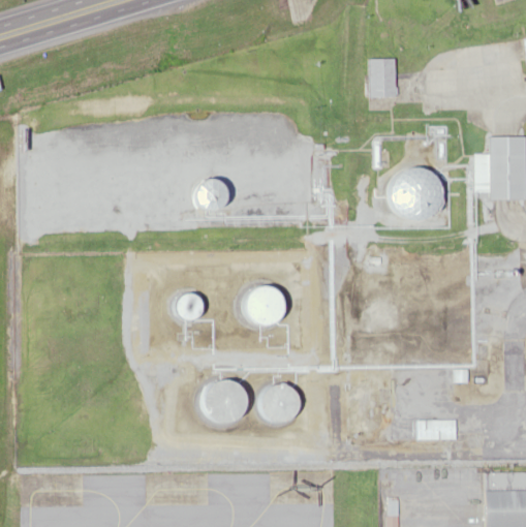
[(367,59),(367,96),(395,96),(395,59),(367,59)]
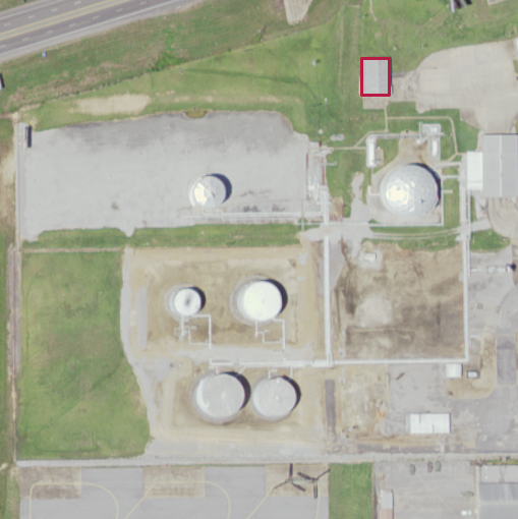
[(475,197),(512,197),(512,135),(475,135),(475,197)]
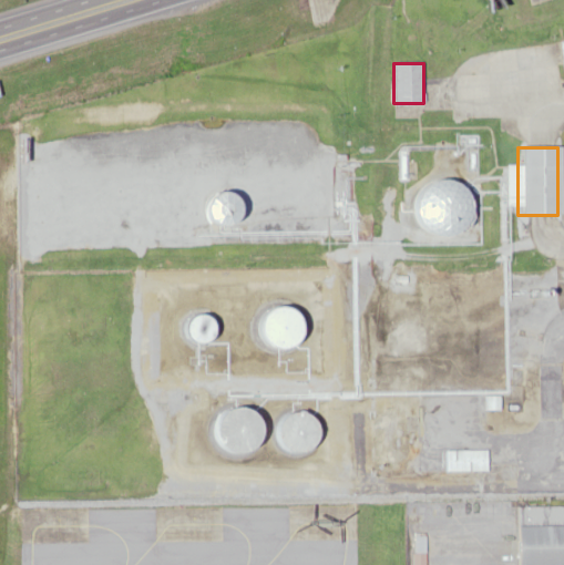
[(477,203),(473,194),(467,186),(459,182),(450,180),(440,181),(431,184),(424,192),(420,199),(419,209),(421,219),(427,227),(434,234),(443,236),(452,237),(461,234),(469,228),(474,221),(477,212),(477,203)]
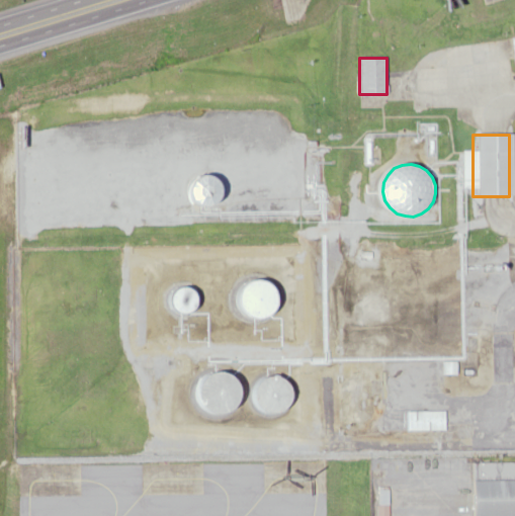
[(223,180),(219,177),(213,175),(207,175),(203,177),(198,180),(195,185),(194,190),(195,195),(197,200),(200,204),(205,206),(210,207),(217,206),(221,204),(225,200),(227,195),(227,190),(226,185),(223,180)]
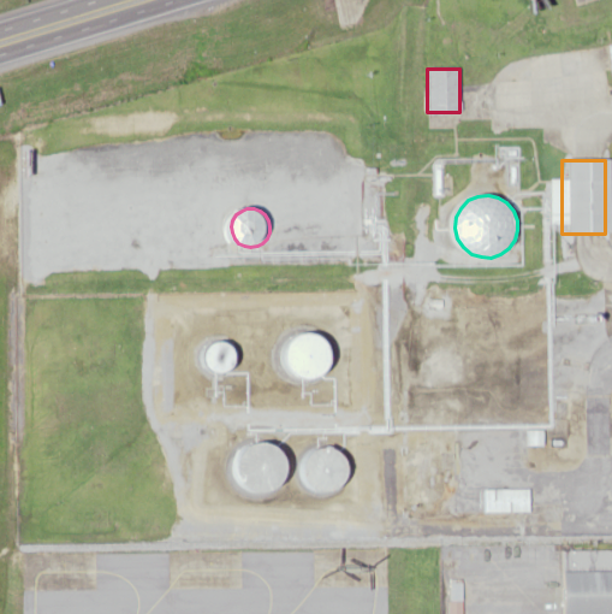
[(325,342),(319,337),(312,336),(304,336),(298,338),(292,343),(289,349),(287,356),(289,364),(292,370),(297,376),(303,378),(310,379),(318,378),(324,375),(328,369),(331,361),(331,354),(330,348),(325,342)]
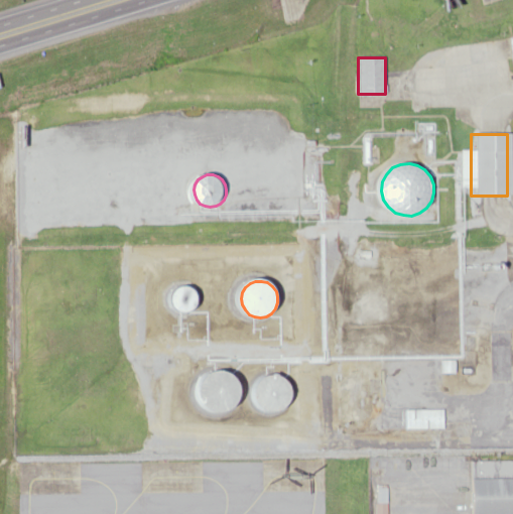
[(199,297),(197,293),(194,289),(189,287),(185,286),(181,287),(177,289),(174,292),(172,296),(171,300),(172,304),(174,308),(178,311),(182,313),(186,313),(190,312),(195,309),(198,306),(199,301),(199,297)]
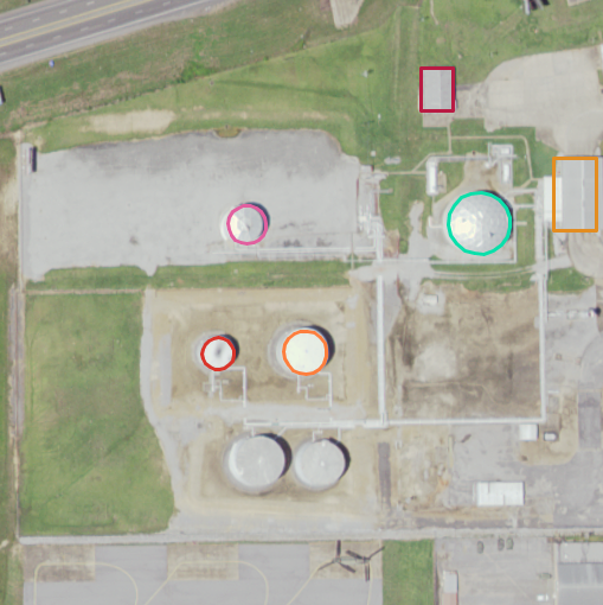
[(268,437),(260,435),(251,437),(244,440),(239,446),(236,453),(235,460),(237,467),(241,475),(247,479),(254,483),(261,484),(268,482),(275,477),(280,471),(283,463),(282,456),(280,447),(275,441),(268,437)]
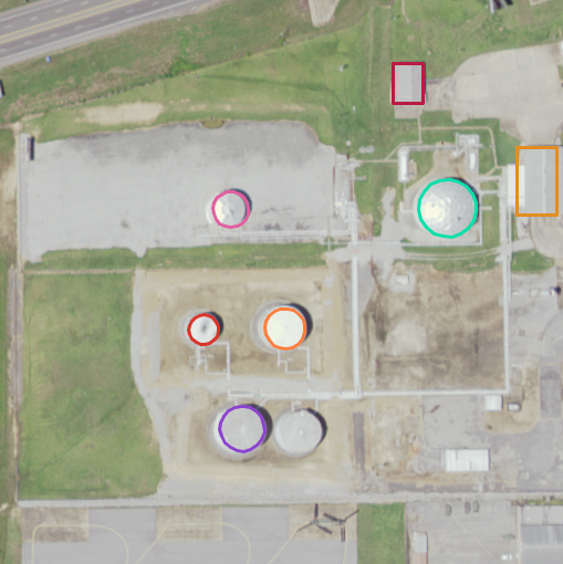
[(284,441),(282,435),(282,428),(284,421),(289,416),(294,414),(300,411),(306,413),(312,415),(318,419),(320,425),(321,431),(321,437),(318,444),(313,448),(306,451),(300,451),(293,450),(288,446),(284,441)]
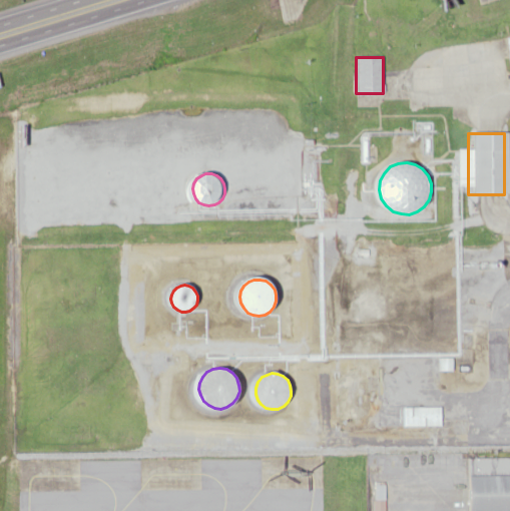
[(401,426),(440,426),(440,408),(401,408),(401,426)]
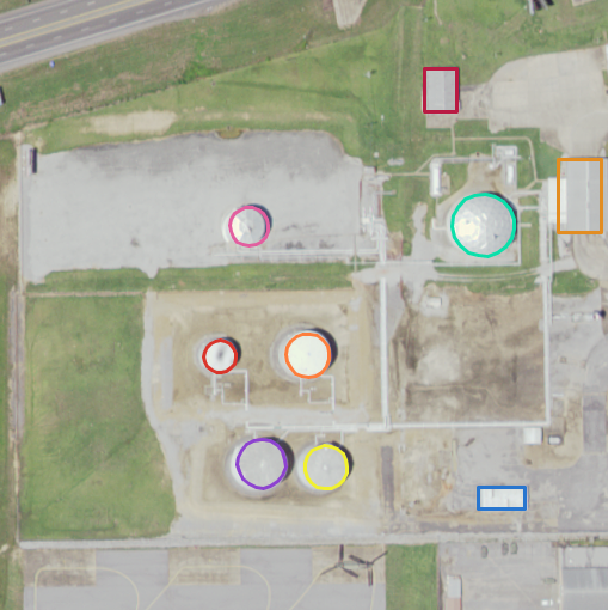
[(607,547),(554,547),(554,609),(607,609),(607,547)]
